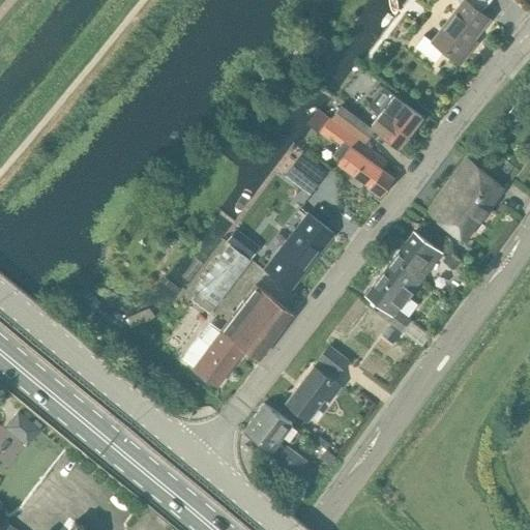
[(468,46),(489,19),(481,12),(490,0),(454,0),(461,4),(432,40),(424,34),(415,46),(435,61),(444,50),(461,63),(472,49),(468,46)]
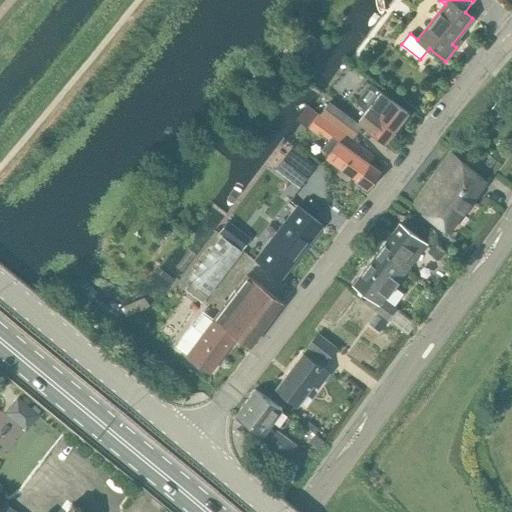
[(384,142),(408,113),(381,91),(377,93),(369,103),(369,107),(359,119),(368,127),(367,128),(384,142)]
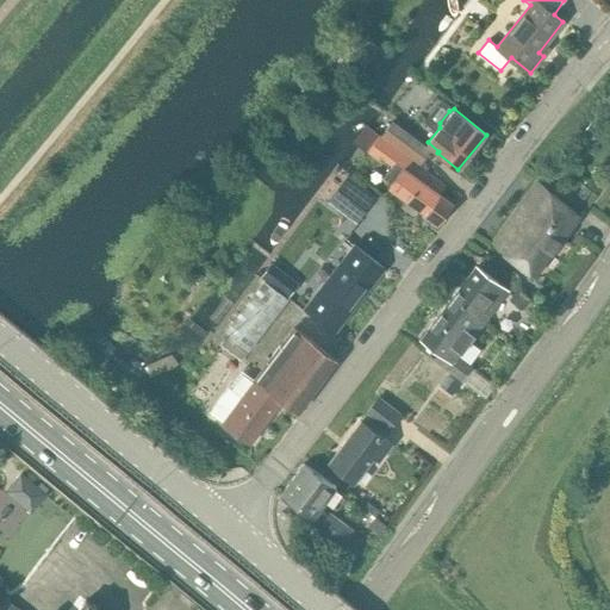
[(418,161),(428,149),(393,119),(384,132),(418,161)]
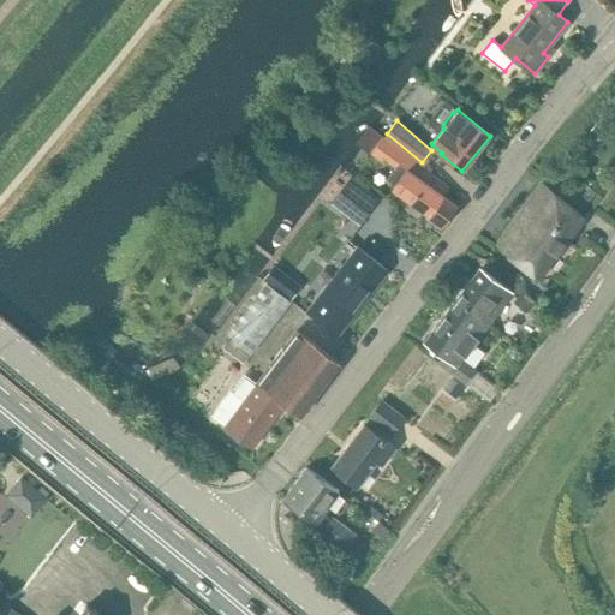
[(293,132),(285,144),(296,151),(304,139),(293,132)]
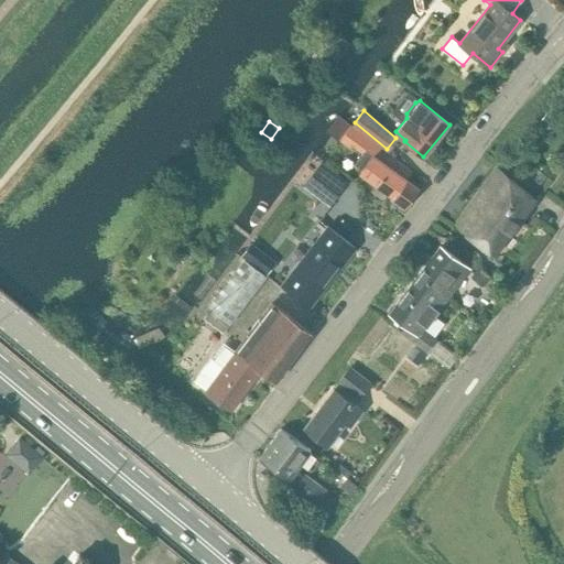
[(413,172),(351,125),(339,141),(350,149),(353,145),(362,153),(355,164),(361,170),(359,173),(404,207),(419,190),(407,181),(413,172)]
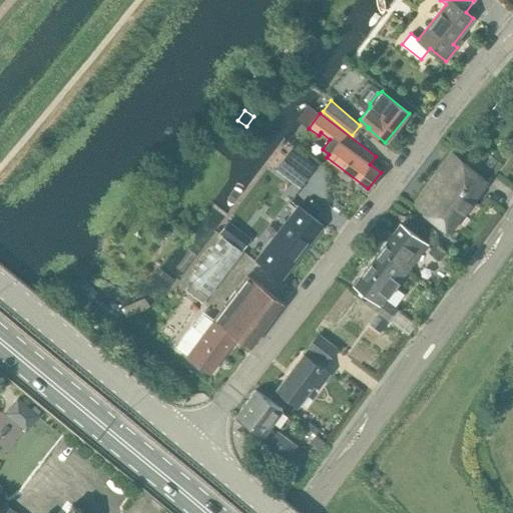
[(299,188),(316,166),(292,147),(275,170),(299,188)]
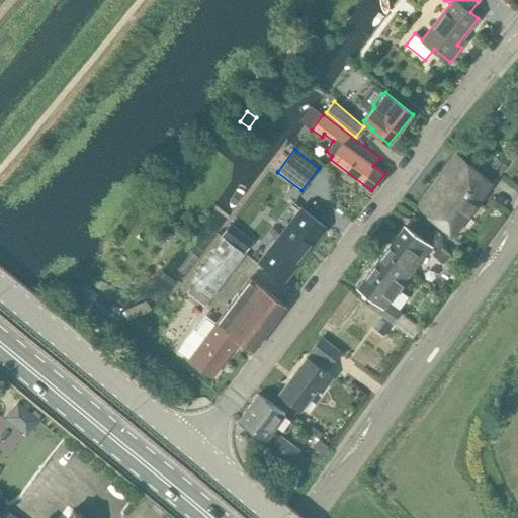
[(454,234),(492,182),(456,155),(419,205),(454,234)]
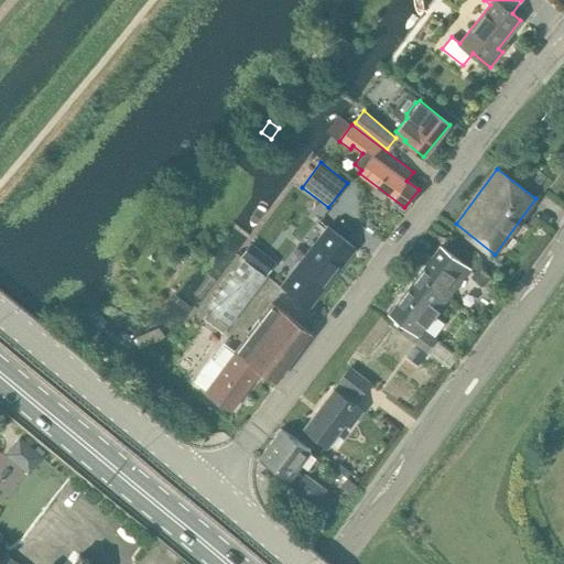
[(311,307),(356,248),(327,227),(281,285),(311,307)]
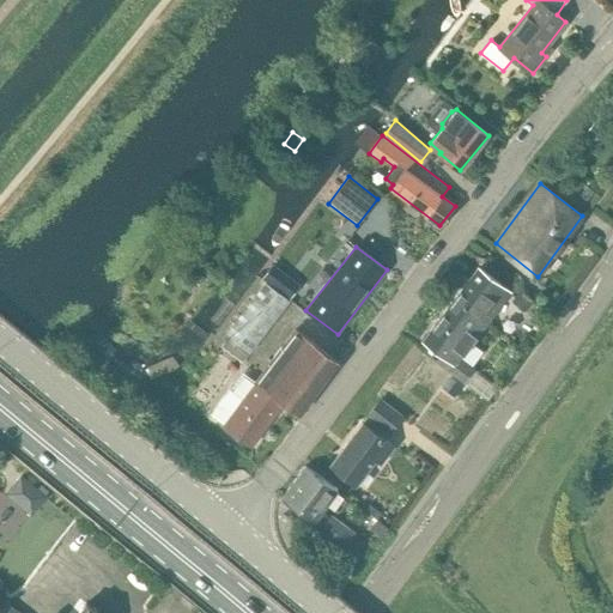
[(478,267),(453,301),(479,321),(484,325),(510,291),(478,267)]
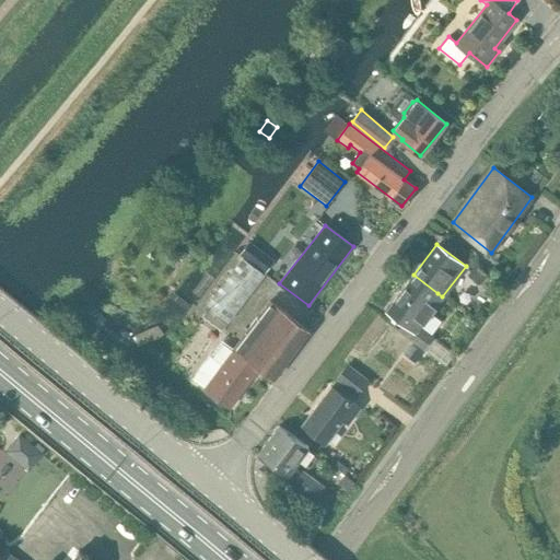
[(179,248),(174,255),(182,260),(186,254),(179,248)]
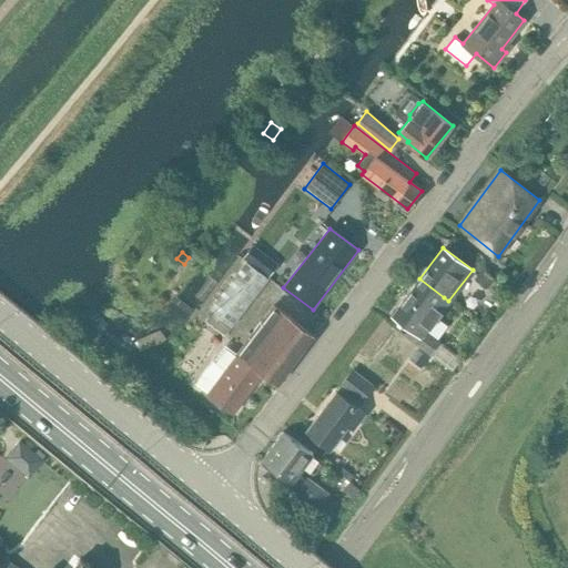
[(245,261),(209,311),(211,313),(231,327),(232,328),(269,280),(269,279),(253,266),(245,261)]
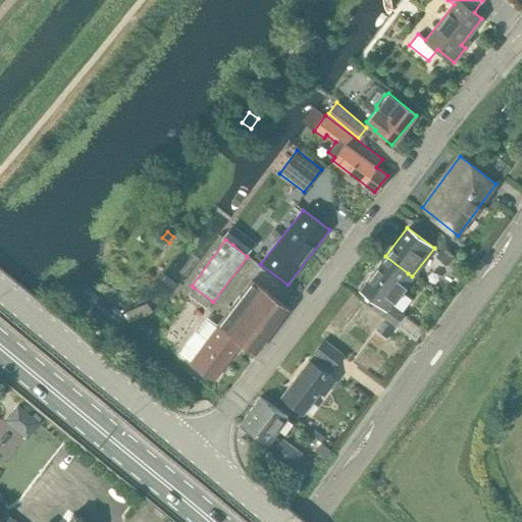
[(435,257),(447,265),(454,256),(442,248),(435,257)]
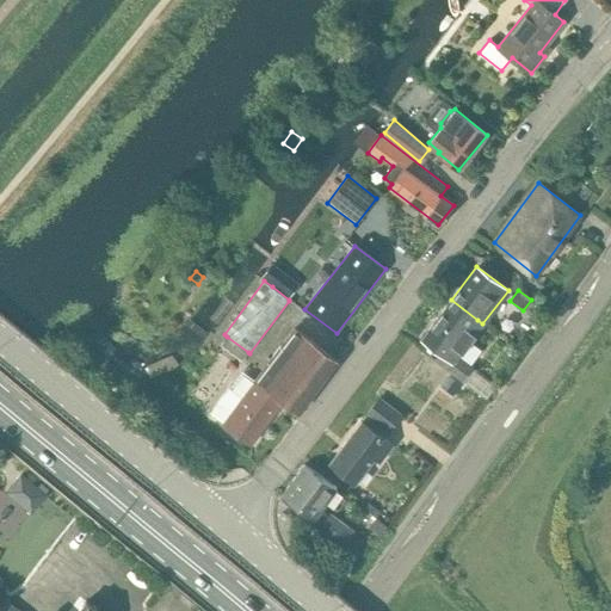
[(451,300),(420,340),(439,355),(436,359),(460,378),(462,380),(463,378),(470,368),(471,366),(469,365),(458,356),(482,323),(477,320),(451,300)]
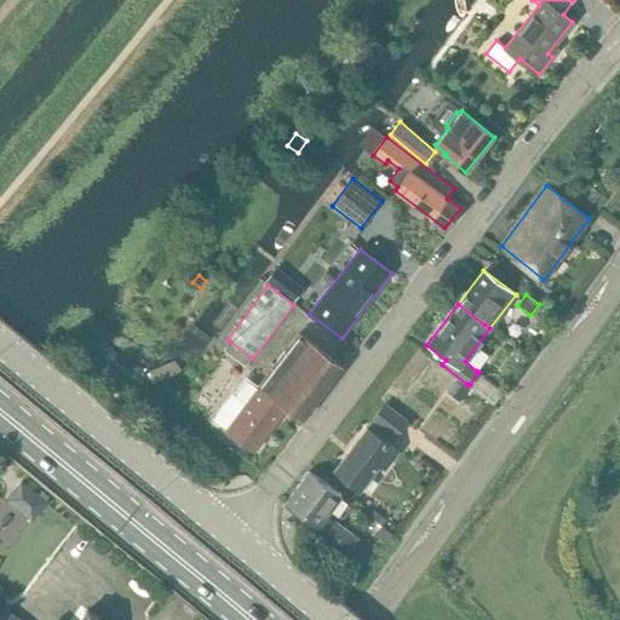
[(304,419),(343,367),(297,333),(257,386),(245,402),(233,394),(213,419),(225,429),(225,430),(256,452),(287,407),(304,419)]
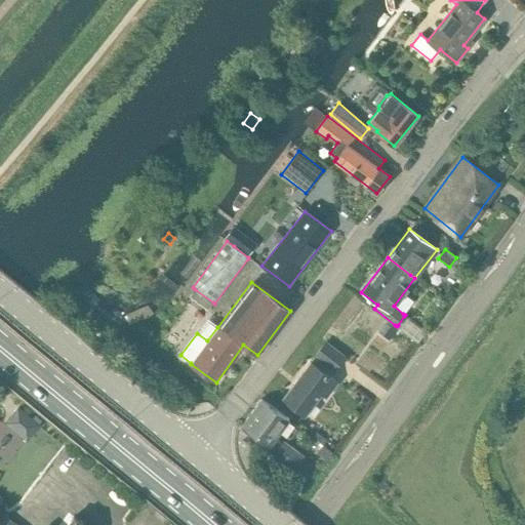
[(124,313),(128,323),(151,315),(148,305),(124,313)]
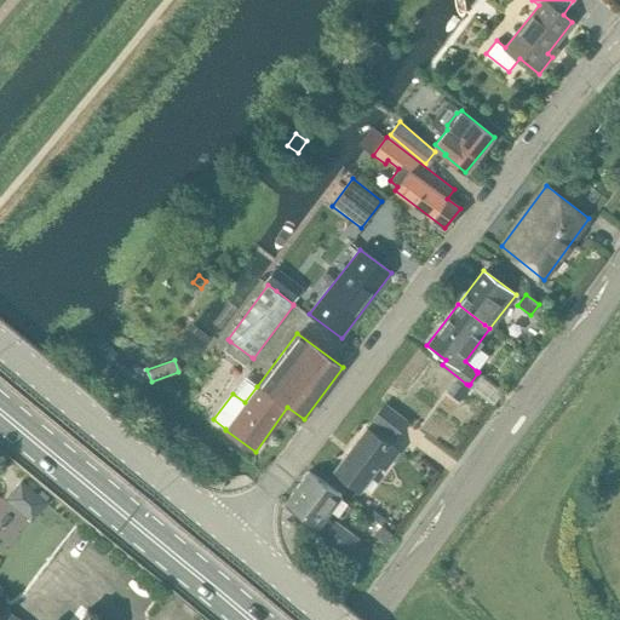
[(454,380),(446,391),(459,401),(468,390),(454,380)]
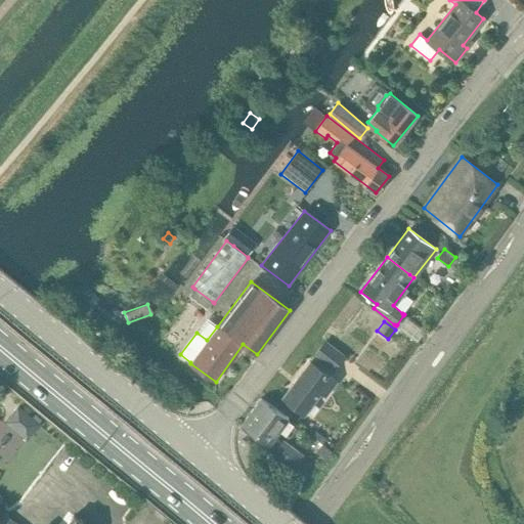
[(332,372),(344,355),(324,341),(312,357),(332,372)]
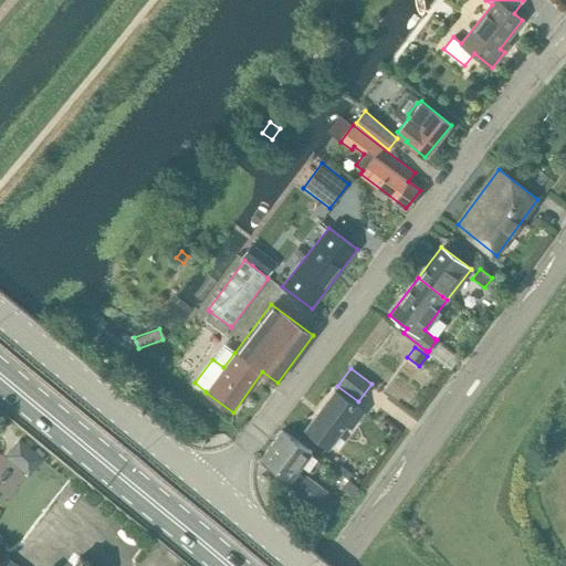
[(352,428),(363,411),(334,390),(304,429),(328,447),(346,423),(352,428)]
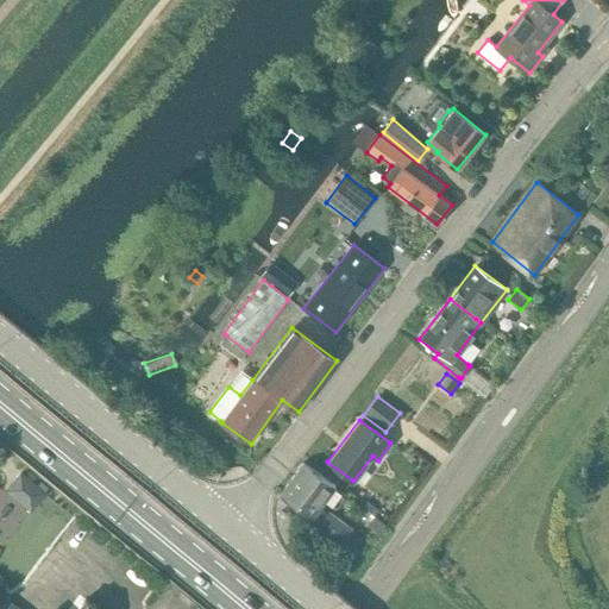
[(328,514),(319,508),(336,487),(303,464),(281,495),(313,518),(311,521),(340,544),(351,528),(330,512),(328,514)]
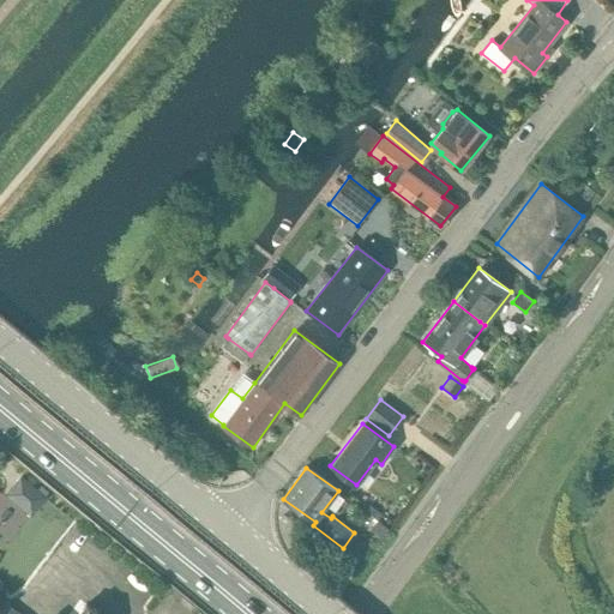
[(48,498),(20,475),(10,488),(5,494),(7,497),(32,516),(48,498)]
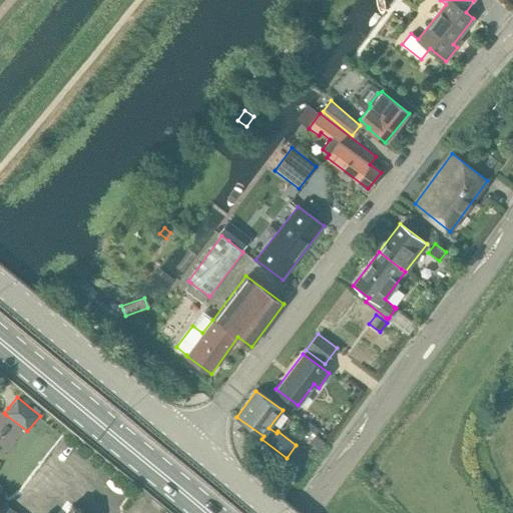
[(308,422),(305,428),(316,435),(319,430),(308,422)]
